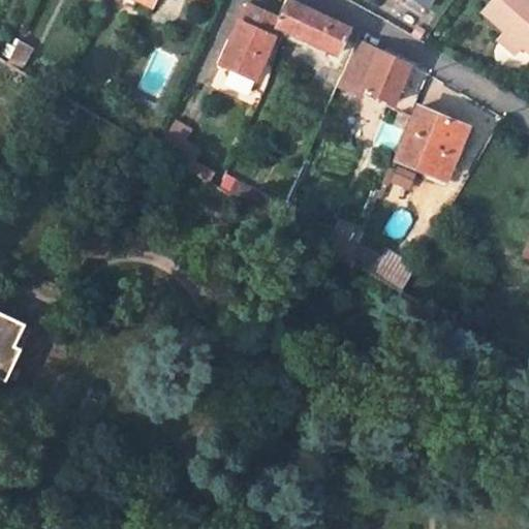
[(313,9),(291,0),(290,0),(284,14),(280,23),(294,29),(290,35),(327,53),(331,45),(340,51),(350,27),(313,9)]
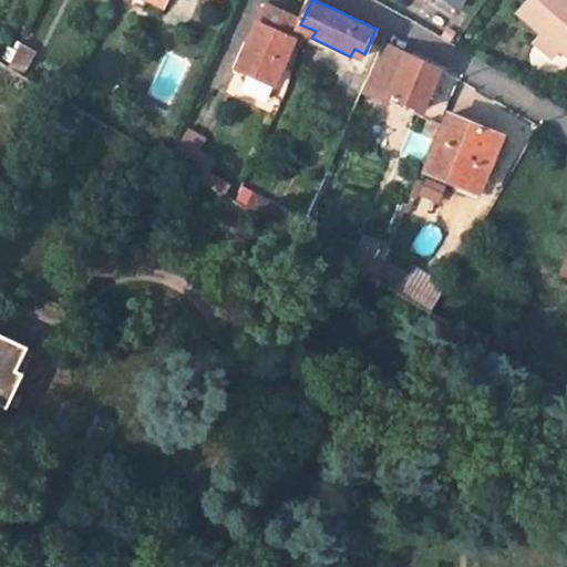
[(443,0),(459,9),(463,0),(443,0)]
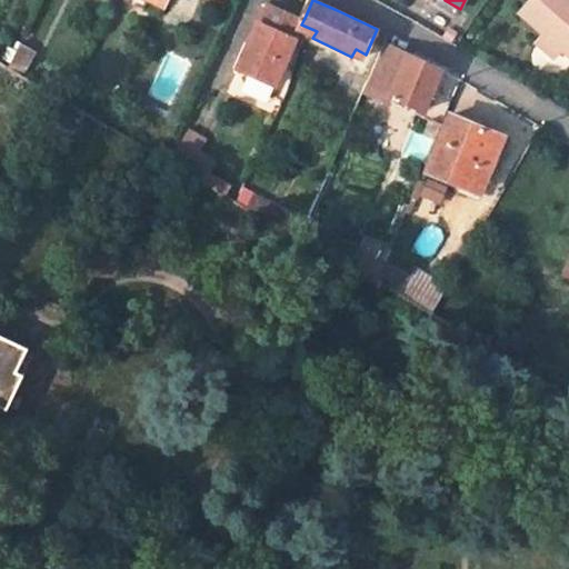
[(568,0),(527,0),(518,11),(568,55),(568,0)]
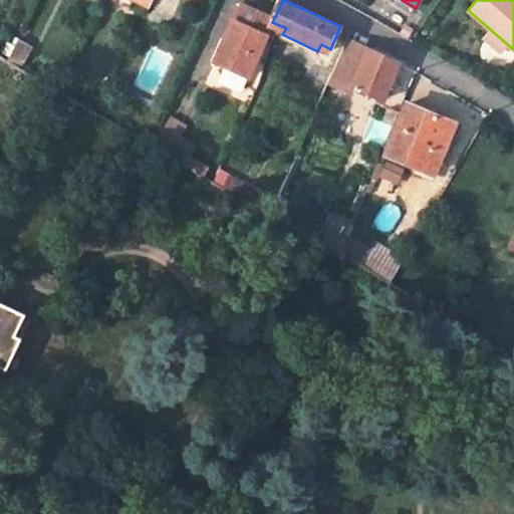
[(246,78),(272,22),(241,6),(233,23),(232,22),(213,63),(246,78)]
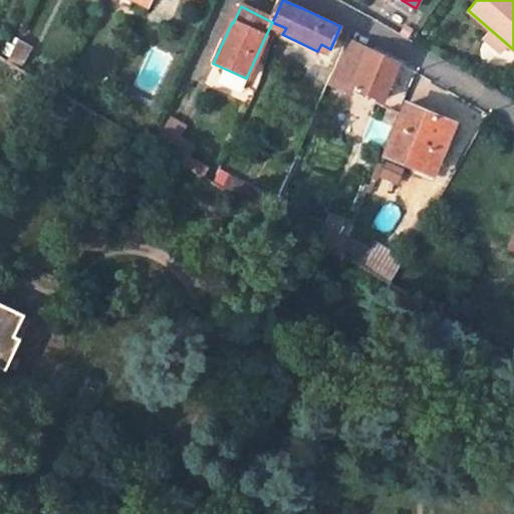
[(11,56),(24,63),(32,47),(19,39),(11,56)]
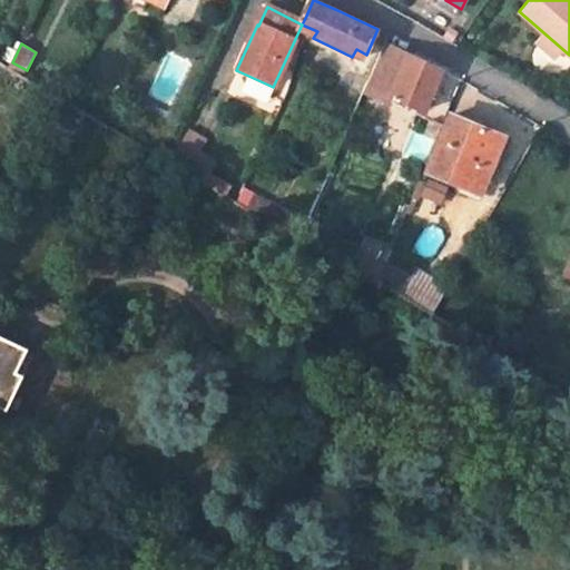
[(409,55),(385,45),(363,94),(387,104),(391,95),(409,55)]
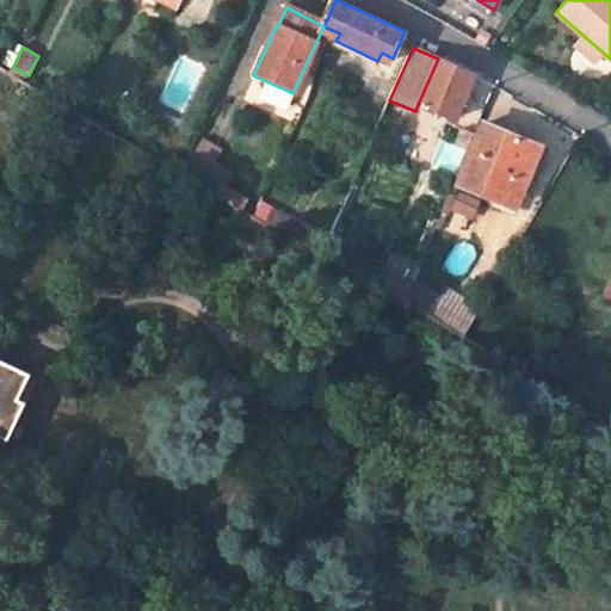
[(419,102),(455,118),(475,74),(468,71),(438,59),(419,102)]
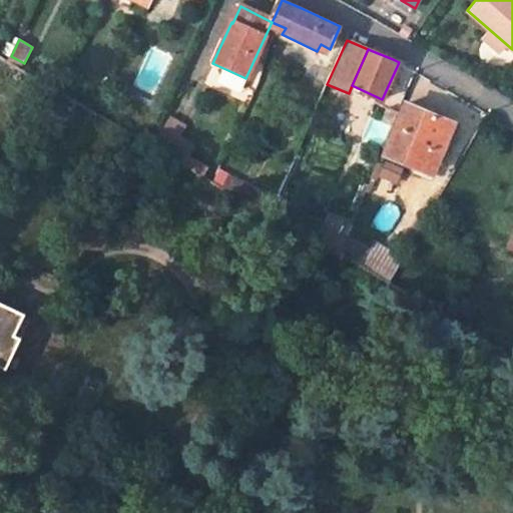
[(407,104),(387,154),(430,171),(442,143),(445,145),(454,122),(407,104)]
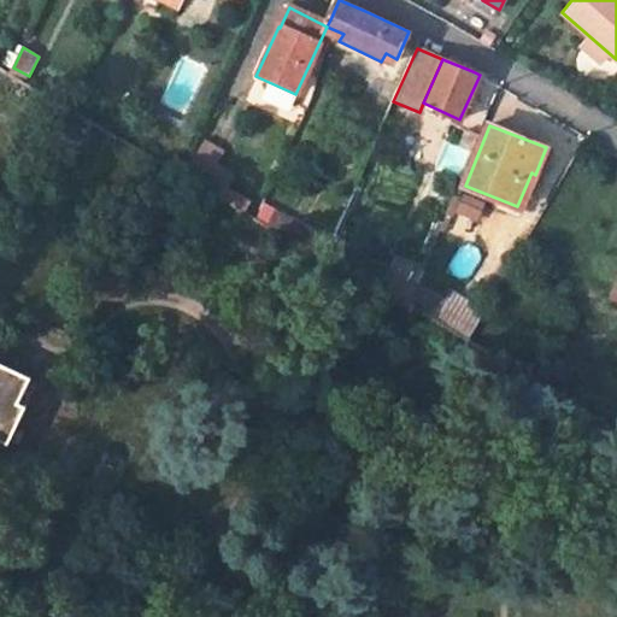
[(479,134),(466,129),(460,146),(472,151),(479,134)]
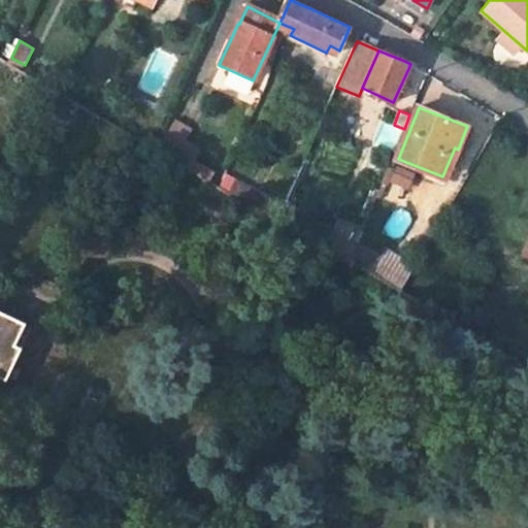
[(172,121),(156,150),(186,167),(196,149),(182,140),(188,129),(172,121)]
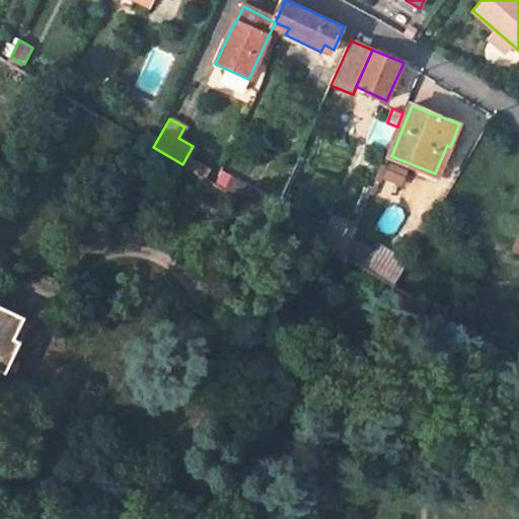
[(408,170),(390,163),(384,178),(401,186),(408,170)]
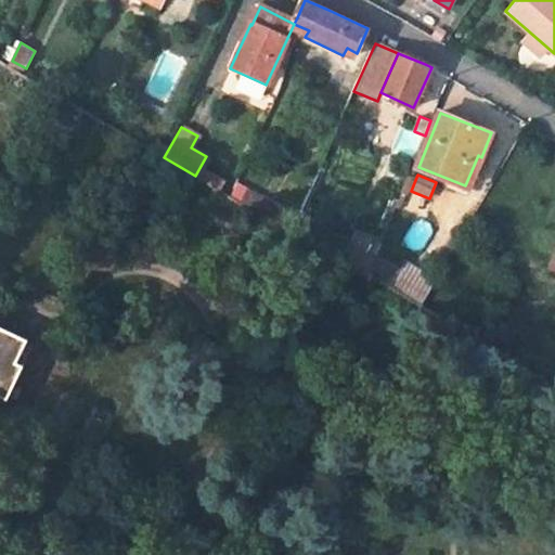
[(375,259),(349,243),(340,261),(369,278),(371,273),(375,259)]
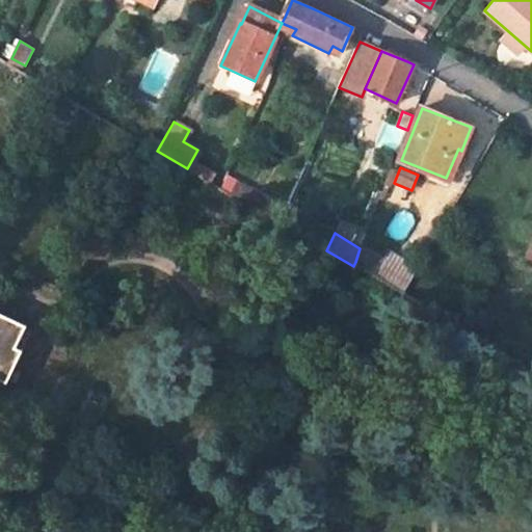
[(360,248),(355,262),(378,275),(388,260),(362,244),(360,248)]
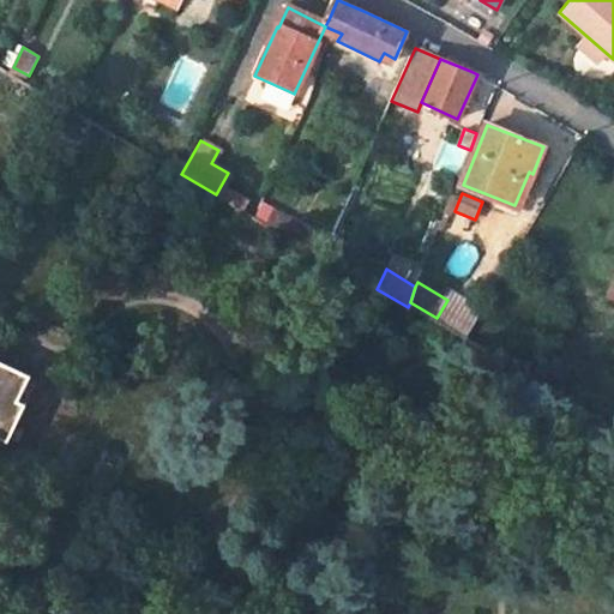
[(447,300),(437,318),(467,336),(482,309),(451,293),(447,300)]
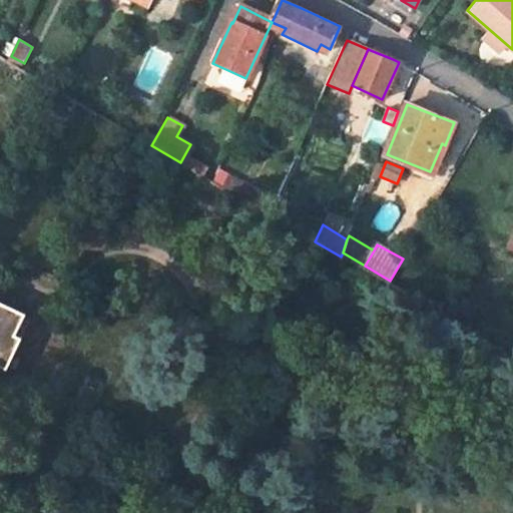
[(0,301),(0,366),(7,370),(23,337),(16,335),(26,314),(0,301)]
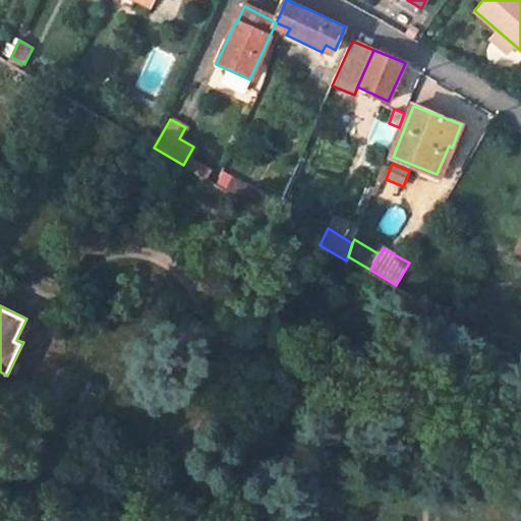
All buildings are outlined.
